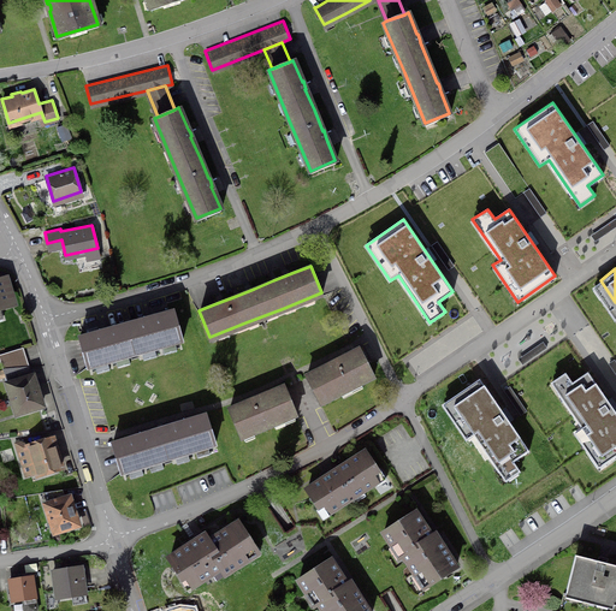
[(80,337),(87,365),(134,351),(181,338),(173,310),(149,316),(126,324),(102,330),(80,337)]
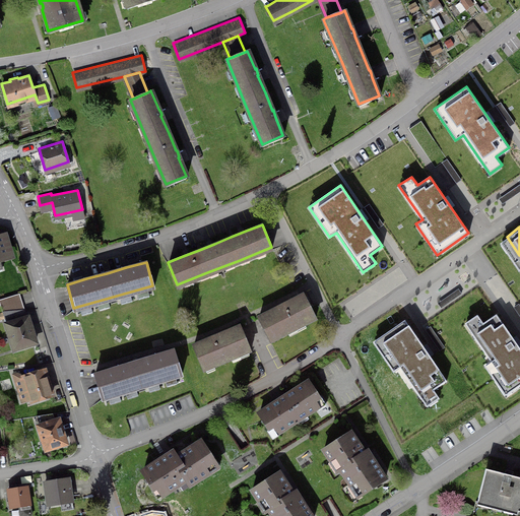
[(0,303),(2,309),(23,307),(18,291),(0,296),(0,303)]
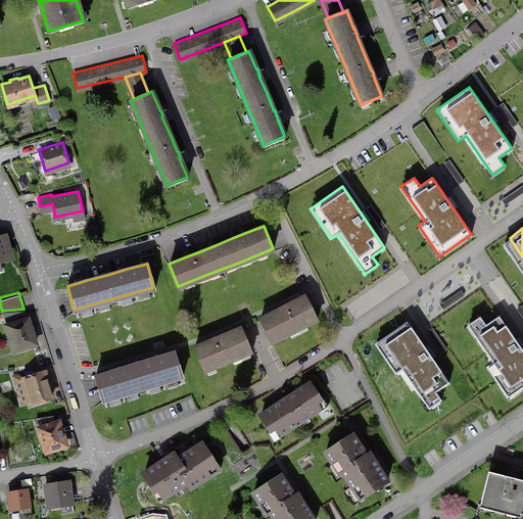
[(271,341),(317,318),(304,294),(259,318),(271,341)]
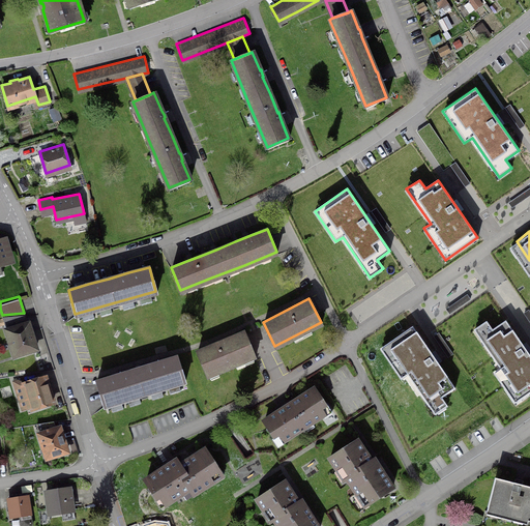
[(28,321),(27,322),(24,313),(2,315),(13,353),(35,346),(28,321)]
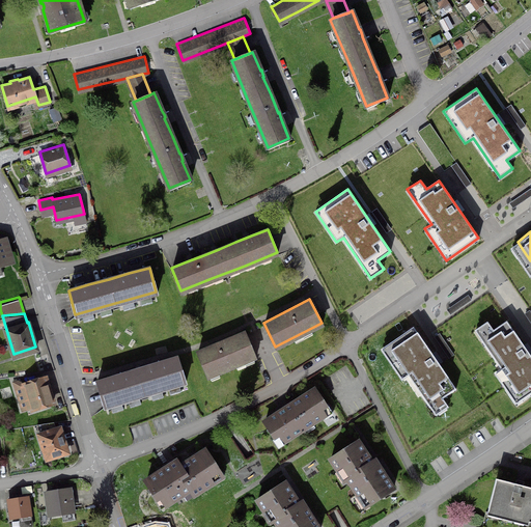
[(530,354),(506,319),(480,337),(523,396),(530,390),(530,354)]
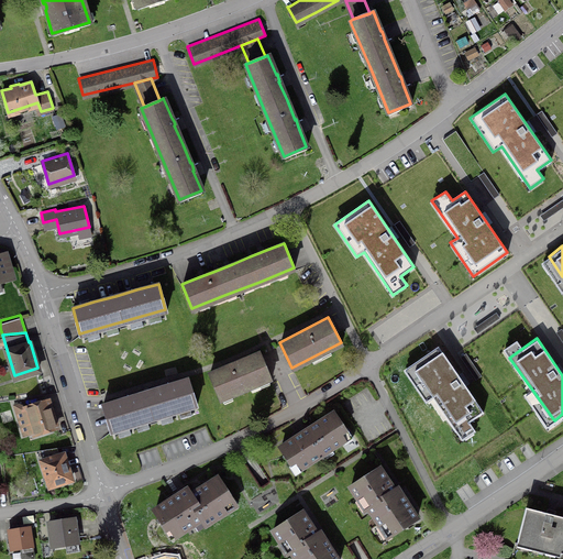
[(439,342),(411,361),(456,428),(483,410),(439,342)]
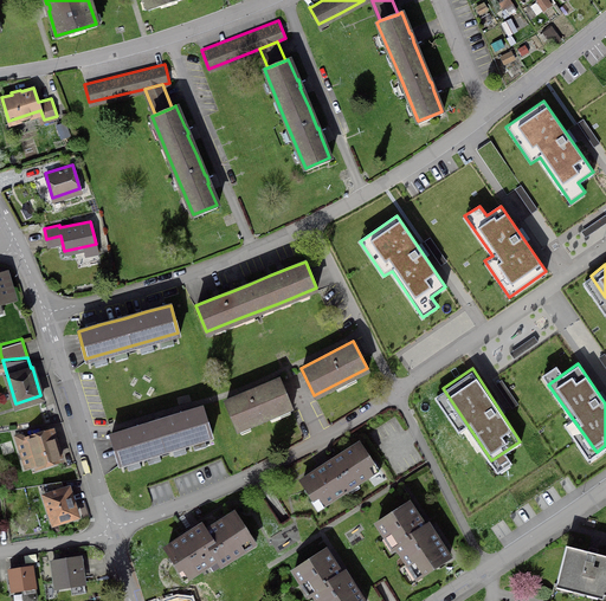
[(291,406),(279,377),(225,400),(236,428),(291,406)]
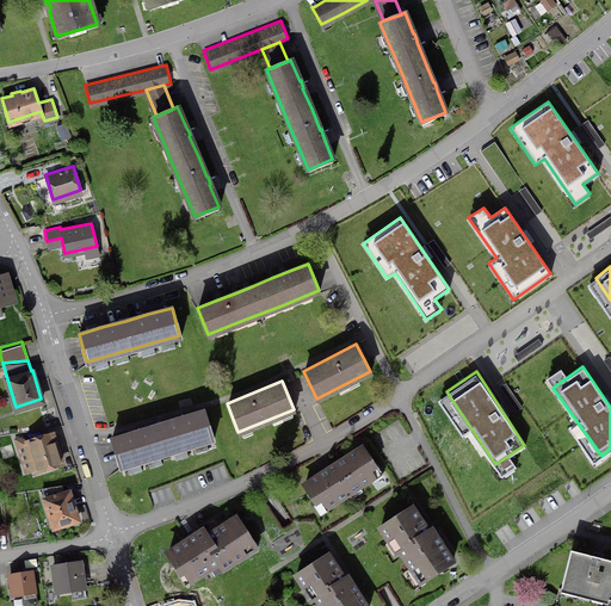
[(119,465),(166,451),(213,437),(204,410),(180,418),(158,425),(134,432),(111,439),(119,465)]
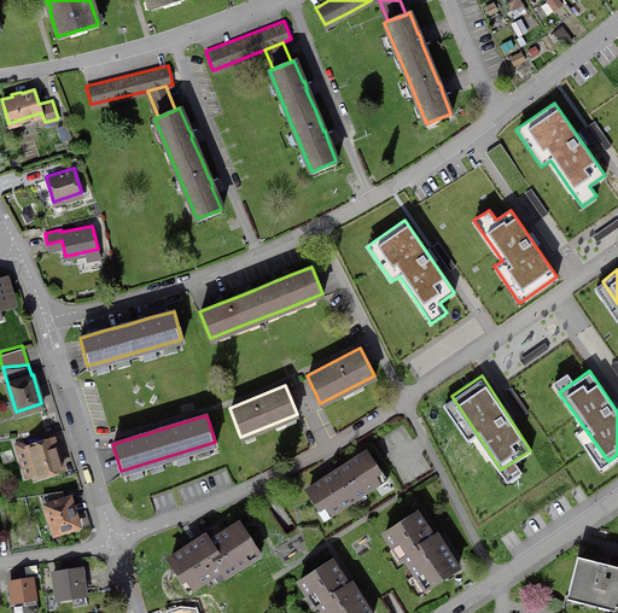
[(29,445),(19,441),(15,442),(22,465),(30,462),(33,473),(36,472),(36,473),(60,466),(52,438),(29,445)]
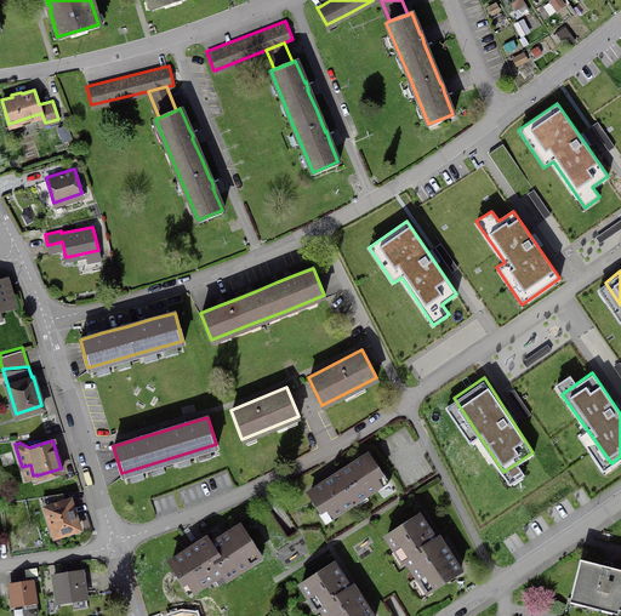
[(380,472),(366,452),(309,490),(322,511),(325,507),(330,514),(352,500),(353,501),(354,500),(354,498),(377,483),(380,485),(388,479),(382,471),(380,472)]
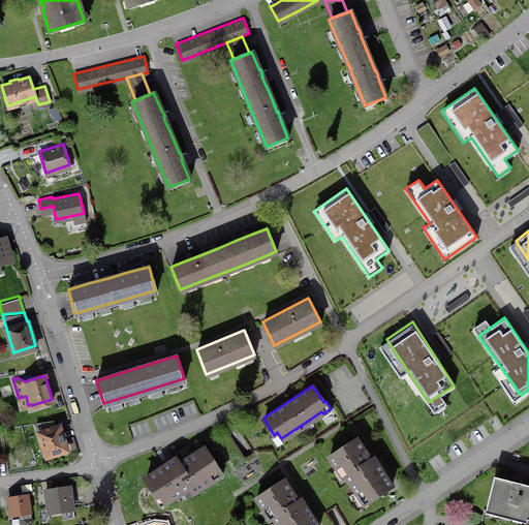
[(66,449),(59,425),(55,426),(53,419),(35,422),(47,455),(66,449)]
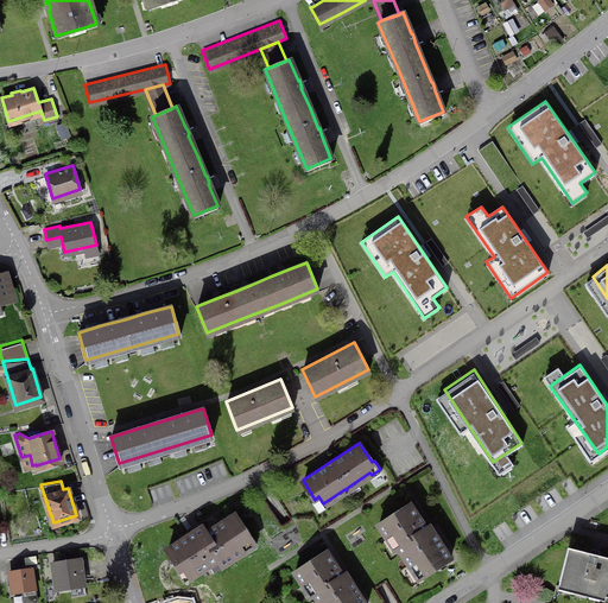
[(450,557),(434,532),(430,533),(410,502),(378,522),(386,535),(390,533),(410,565),(413,563),(422,575),(450,557)]
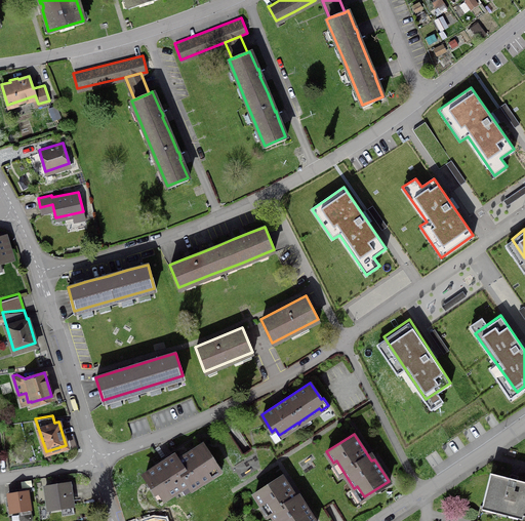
[(177,459),(173,453),(144,473),(155,490),(158,488),(164,497),(188,481),(191,487),(211,474),(209,471),(216,466),(202,443),(177,459)]
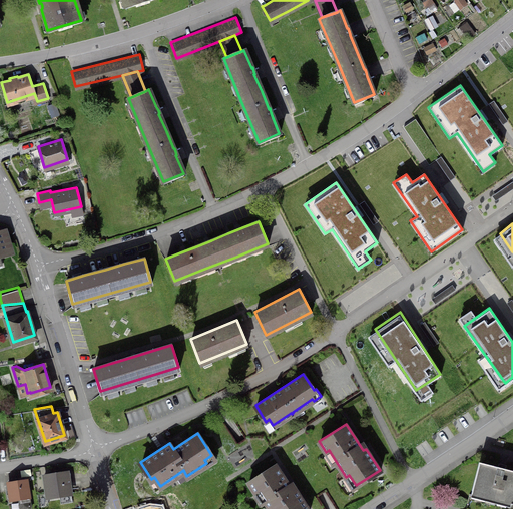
[(512,498),(512,469),(499,466),(479,461),(471,491),(511,501),(512,498)]
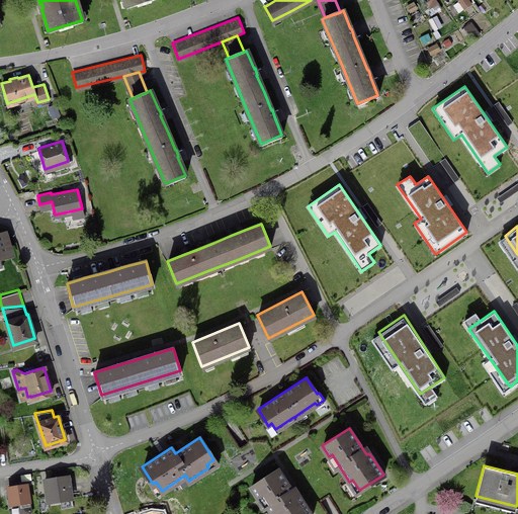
[(311,513),(297,493),(294,495),(277,468),(250,486),(257,497),(261,495),(272,513),(311,513)]
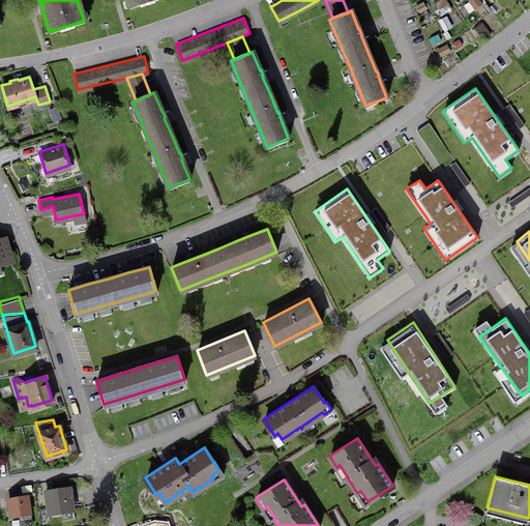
[(48,512),(72,507),(69,486),(45,490),(48,512)]
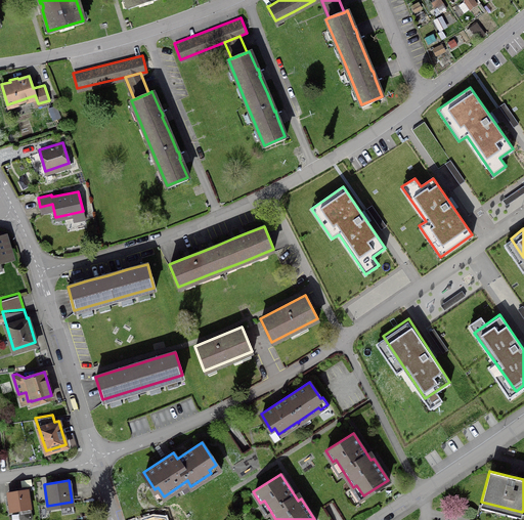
[(31,518),(27,487),(7,490),(10,509),(19,508),(20,519),(31,518)]
